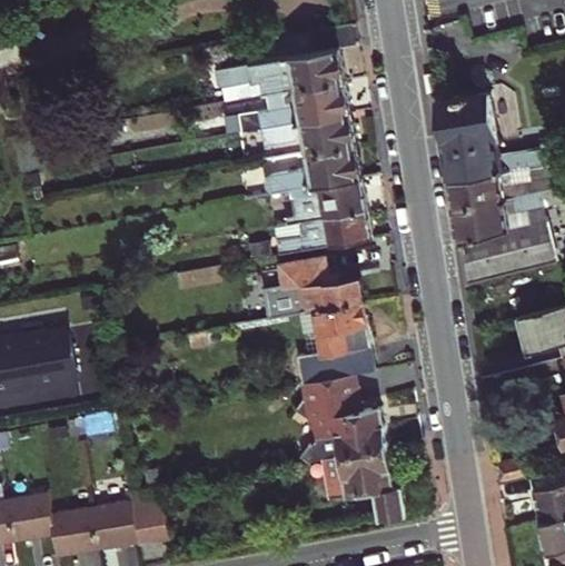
[(357,45),(354,25),(310,32),(246,46),(249,65),(215,71),(217,86),(220,88),(224,105),(259,98),(259,97),(266,96),(344,81),(340,62),(338,48),(357,45)]
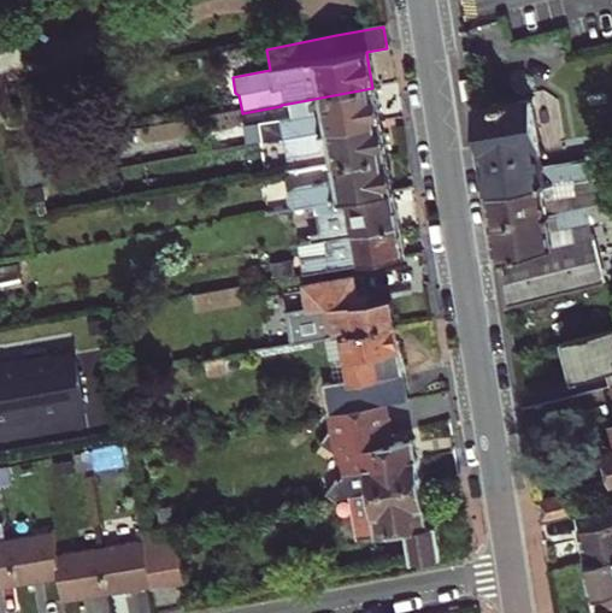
[(283,140),(378,123),(376,106),(372,88),(288,104),(290,121),(259,127),(262,143),(283,140)]
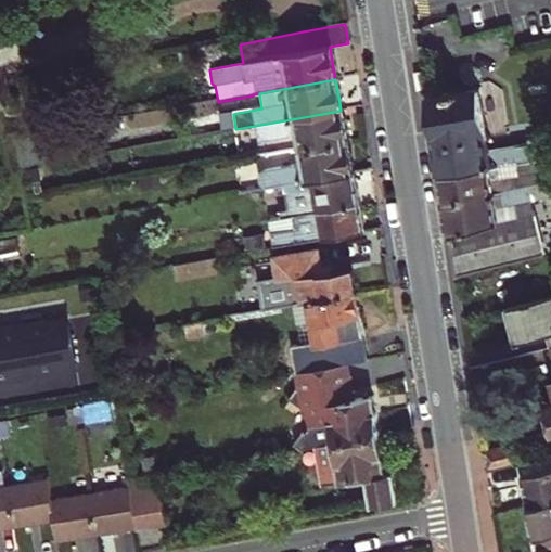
[(485,141),(477,91),(459,94),(458,91),(439,93),(440,98),(425,100),(427,112),(438,176),(490,167),(550,155),(550,136),(524,141),(525,146),(485,153),(483,141),(485,141)]
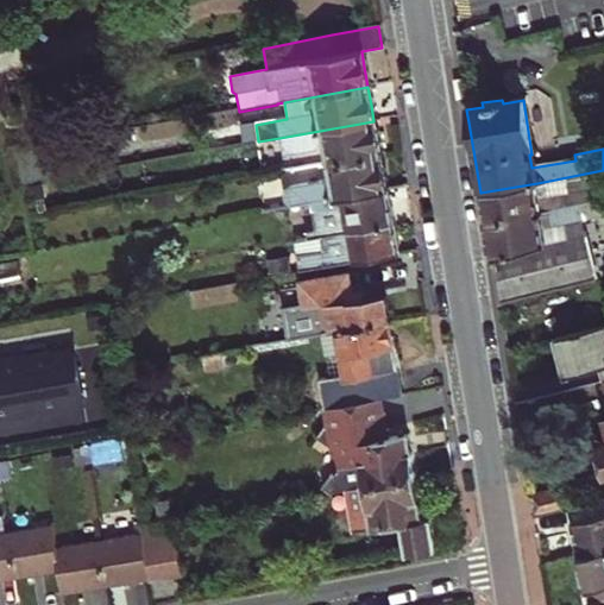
[(377,140),(373,121),(280,138),(282,156),(325,149),(328,165),(379,155),(377,140)]
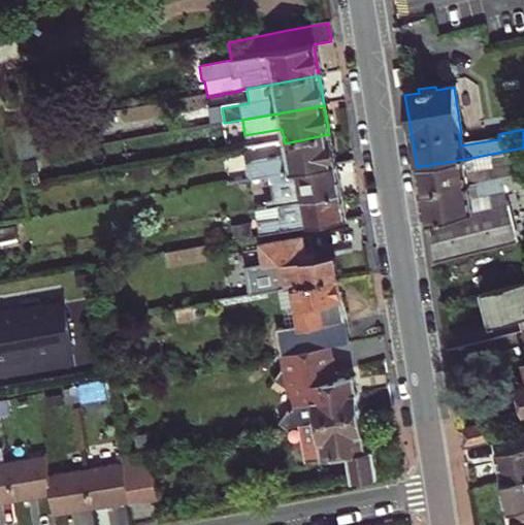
[(209,126),(224,123),(222,108),(221,106),(206,109),(209,126)]
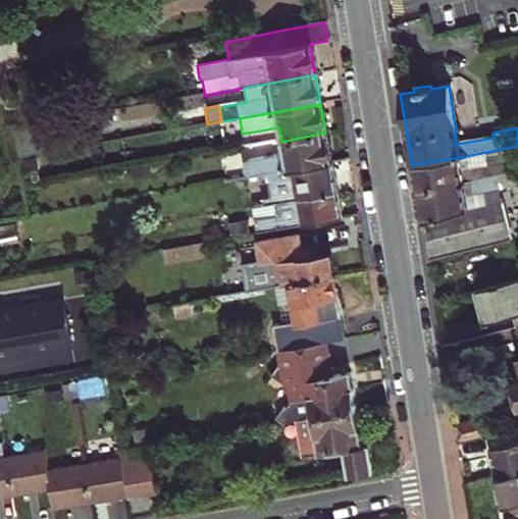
[(224,137),(242,134),(240,118),(221,121),(224,137)]
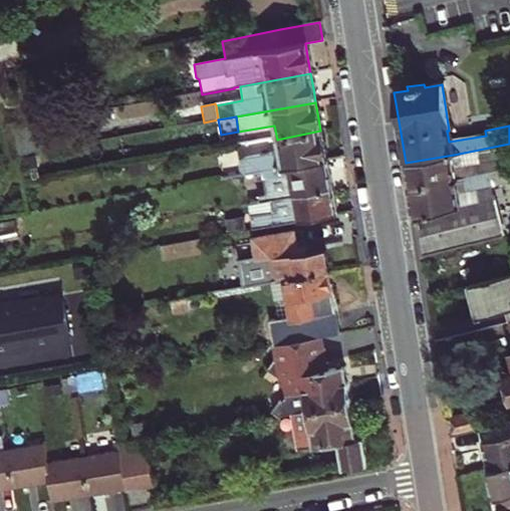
[(34,139),(47,136),(45,124),(32,126),(34,139)]
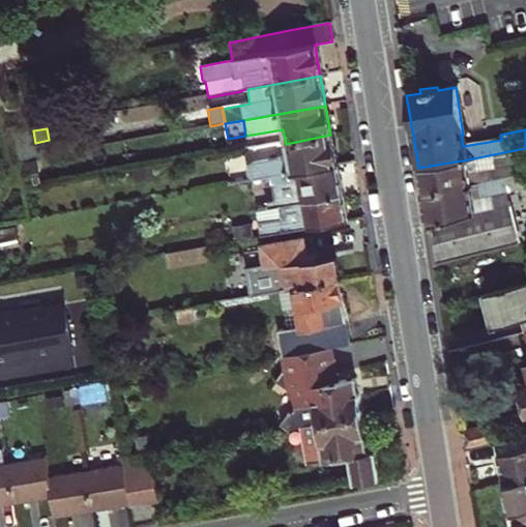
[(334,153),(330,135),(286,144),(286,148),(284,152),(285,159),(289,164),(284,164),(280,159),(255,165),(250,169),(252,178),(257,180),(268,178),(337,166),(334,153)]
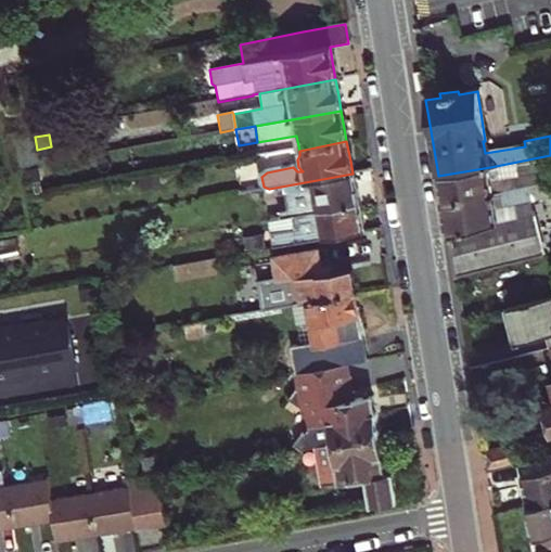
[(68,149),(58,151),(60,161),(71,159),(68,149)]
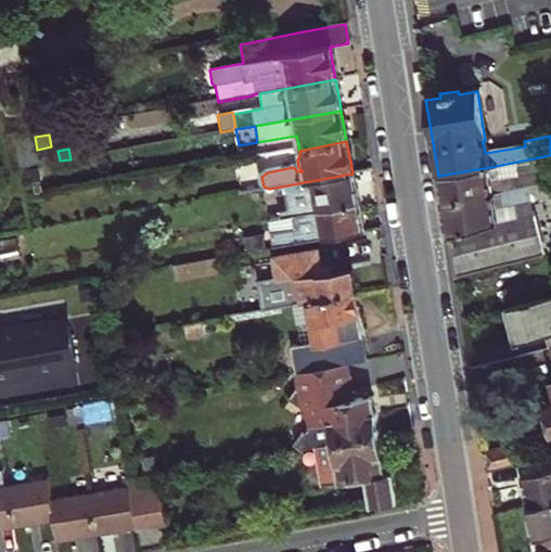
[(526,188),(539,185),(538,175),(550,172),(550,155),(490,167),(438,176),(441,191),(444,205),(494,195),(527,189),(526,188)]
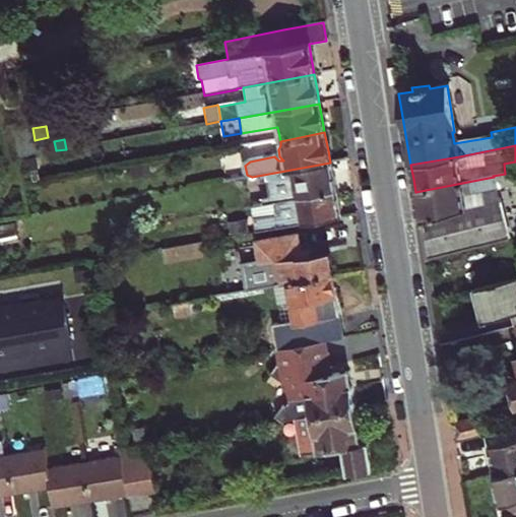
[(33,160),(20,163),(23,184),(37,182),(33,160)]
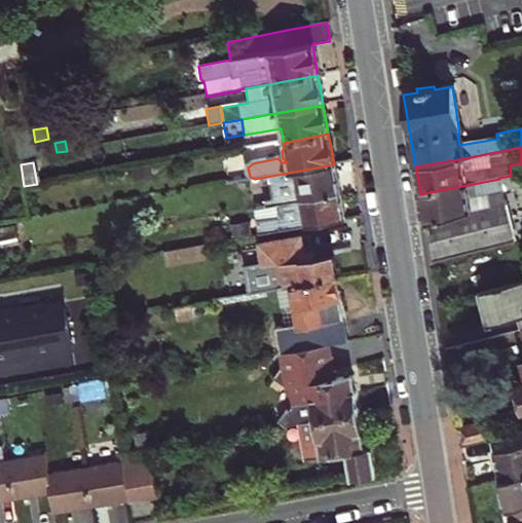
[(337,182),(334,164),(266,177),(270,200),(262,202),(264,209),(339,195),(337,182)]
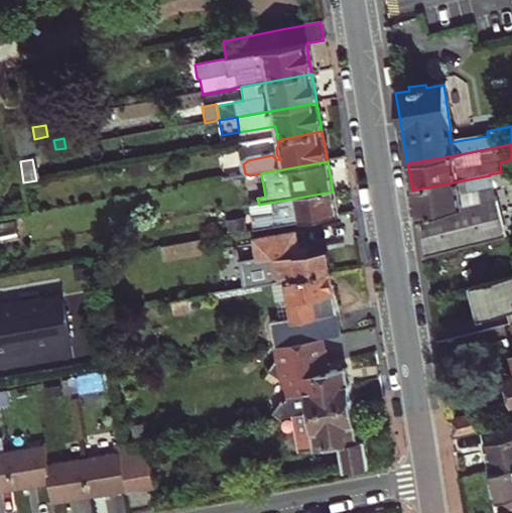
[(147,164),(137,166),(138,176),(149,173),(147,164)]
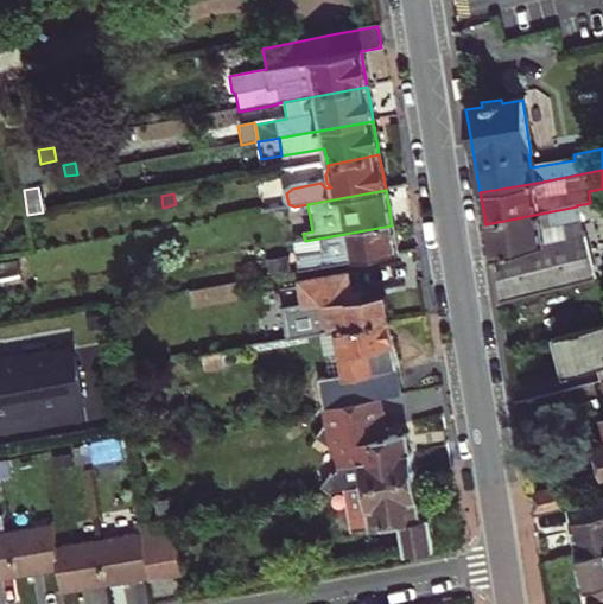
[(578,223),(600,218),(596,202),(590,203),(576,205),(577,207),(540,214),(486,224),(490,258),(543,246),(582,235),(578,223)]
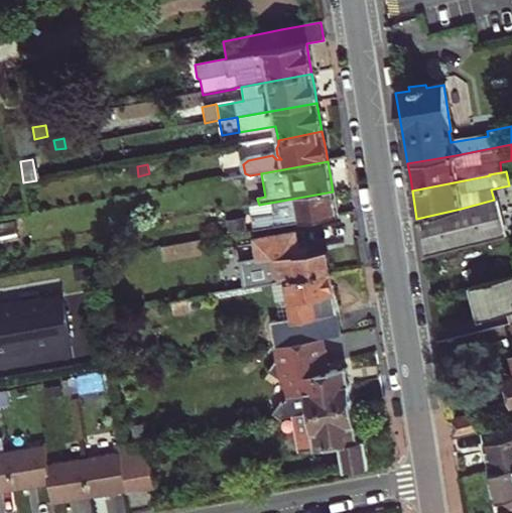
[(335,204),(333,191),(259,205),(249,207),(253,232),(337,217),(335,204)]
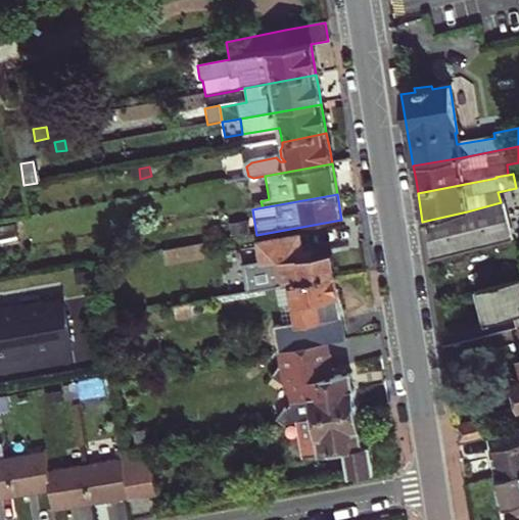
[(467,211),(422,222),(424,232),(428,263),(511,242),(501,202),(467,211)]
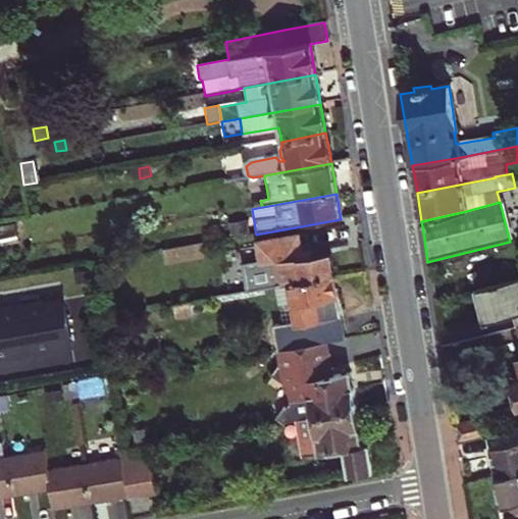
[(229,237),(245,234),(244,224),(228,226),(229,237)]
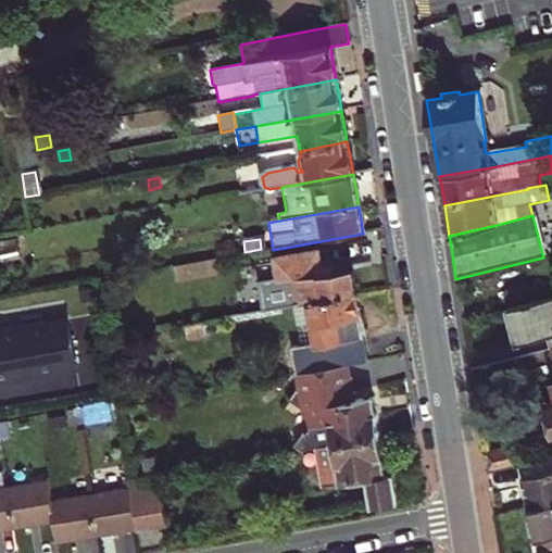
[(15,259),(12,243),(0,246),(0,262),(15,259)]
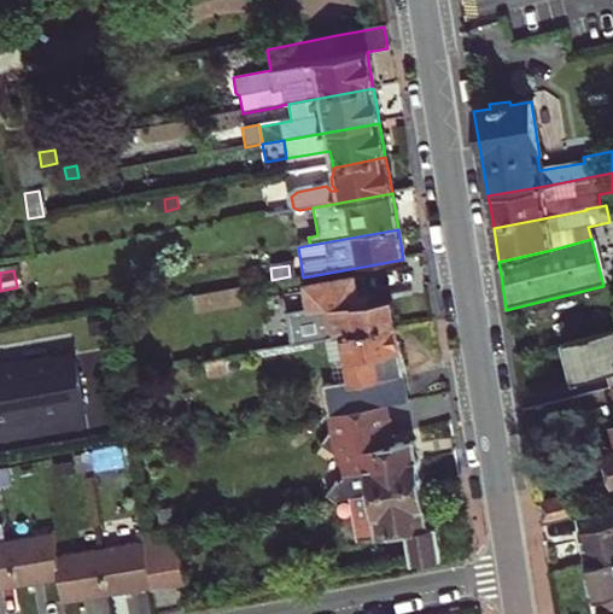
[(342,338),(392,327),(391,316),(389,304),(366,308),(365,300),(354,302),(350,281),(304,290),(308,313),(296,314),(298,326),(279,329),(280,333),(284,349),(342,338)]
